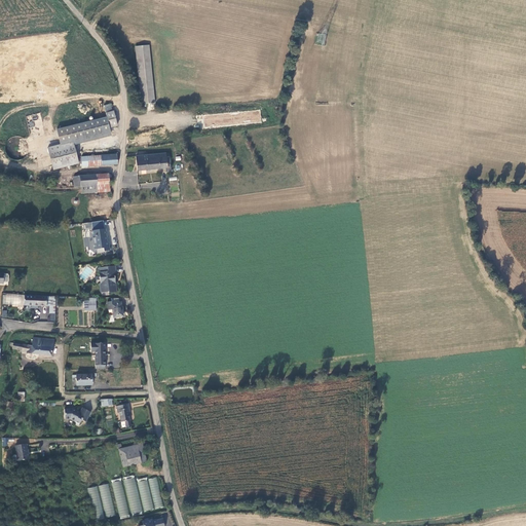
[(157,102),(151,45),(137,46),(143,107),(148,107),(147,103),(157,102)]
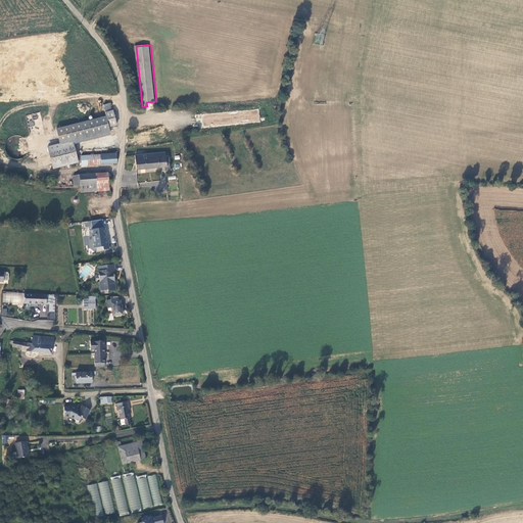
[(108,104),(94,108),(97,120),(106,116),(109,127),(117,125),(114,110),(111,110),(108,104)]
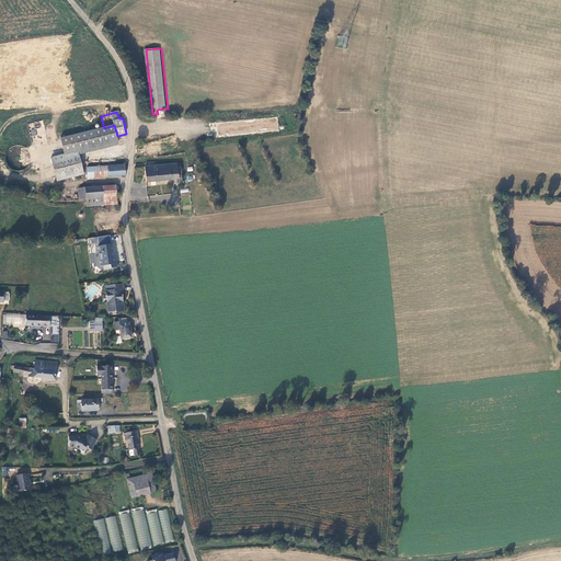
[(279,117),(214,123),(215,127),(218,127),(219,136),(281,132),(279,117)]
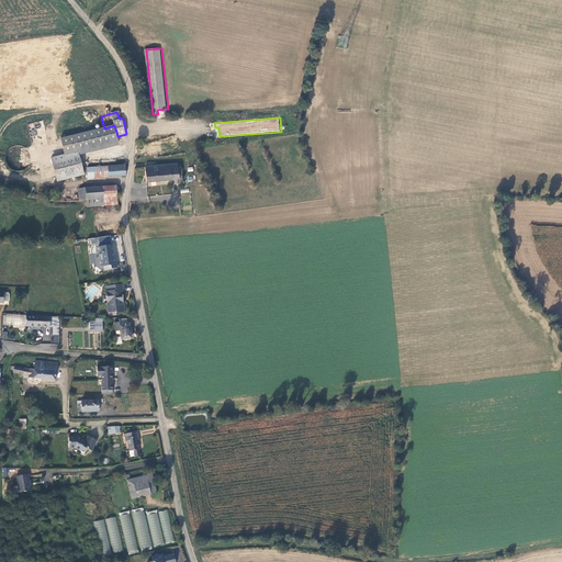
[(120,145),(117,136),(114,125),(104,128),(59,139),(65,156),(66,158),(79,155),(120,145)]
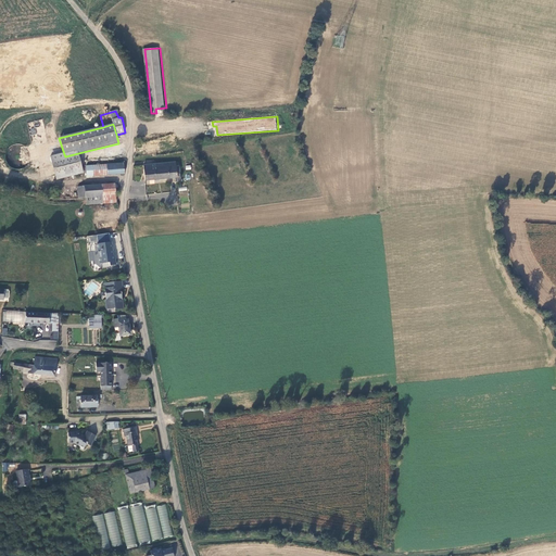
[(80,166),(78,153),(65,156),(64,154),(51,158),(57,181),(83,175),(80,166)]
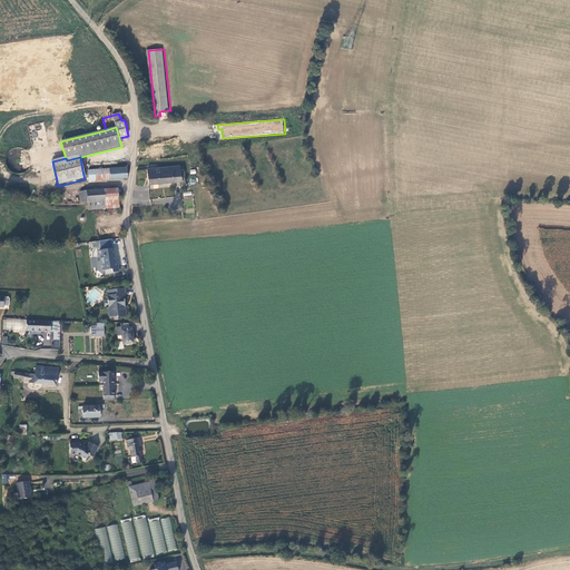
[(184,176),(184,170),(180,172),(180,166),(147,169),(149,185),(180,182),(180,186),(186,186),(186,176),(184,176)]
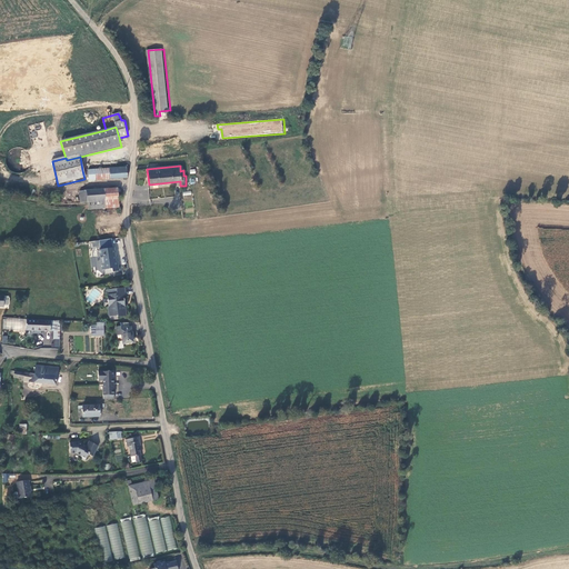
[(128,179),(127,167),(109,168),(110,179),(128,179)]
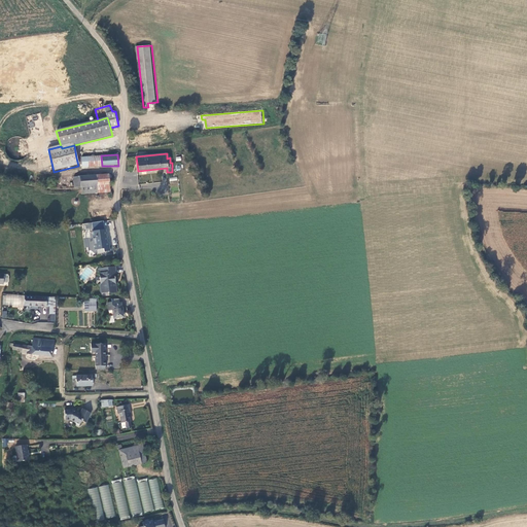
[(102,166),(101,155),(88,156),(89,167),(102,166)]
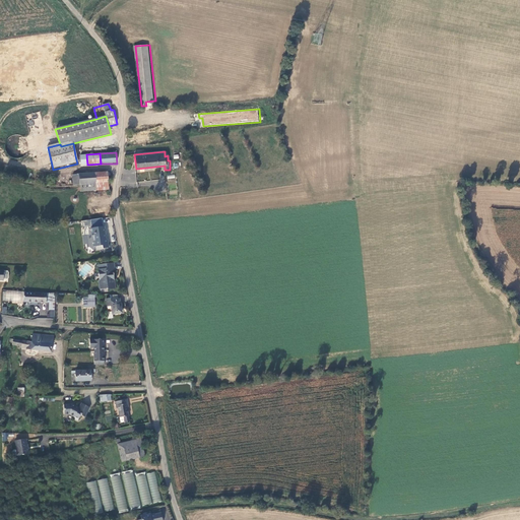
[(74,193),(109,190),(108,172),(95,173),(95,184),(74,186),(74,187),(74,193)]
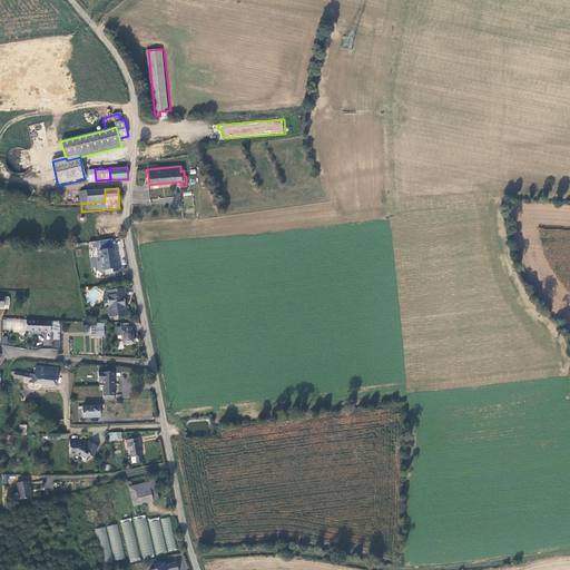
[(105,202),(105,189),(80,192),(81,204),(105,202)]
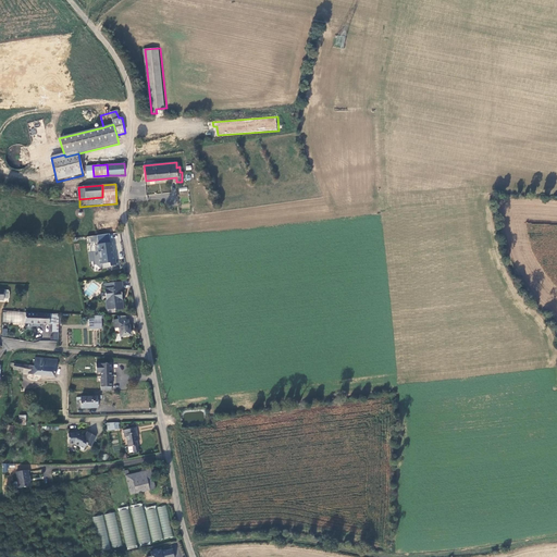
[(187,186),(178,188),(180,197),(188,195),(187,186)]
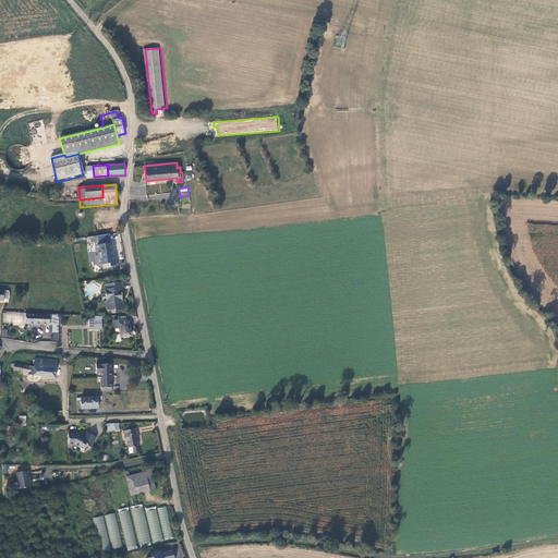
[(117,221),(96,225),(98,235),(119,232),(117,221)]
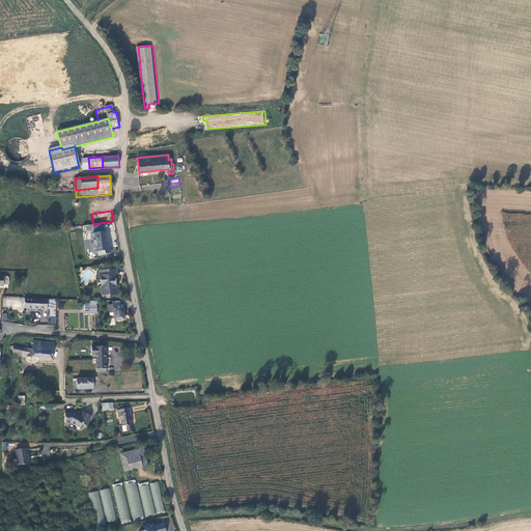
[(107,232),(92,234),(95,254),(104,252),(105,255),(112,254),(111,248),(110,248),(107,232)]
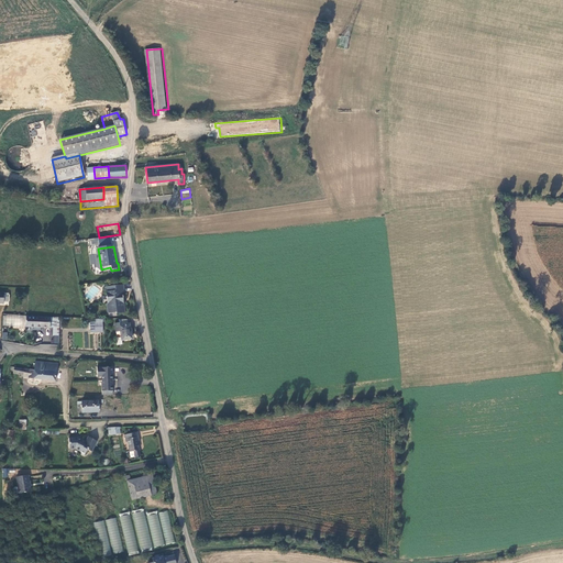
[(123,286),(106,287),(106,289),(110,288),(110,291),(109,291),(110,304),(107,304),(108,313),(116,312),(116,313),(124,313),(124,304),(122,304),(122,301),(123,301),(123,299),(124,299),(123,296),(122,294),(124,294),(123,286)]
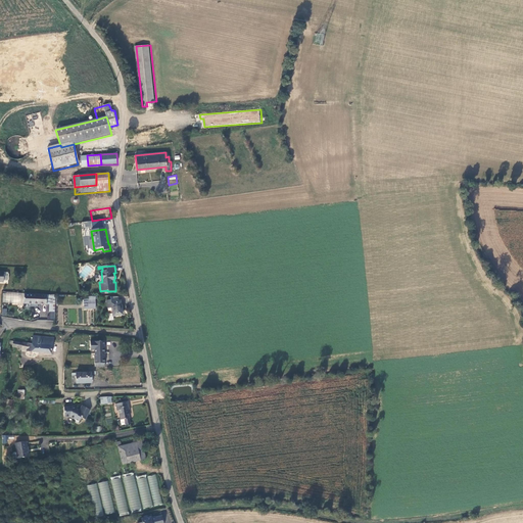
[(2,303),(21,304),(25,304),(25,303),(25,294),(25,293),(3,293),(2,303)]
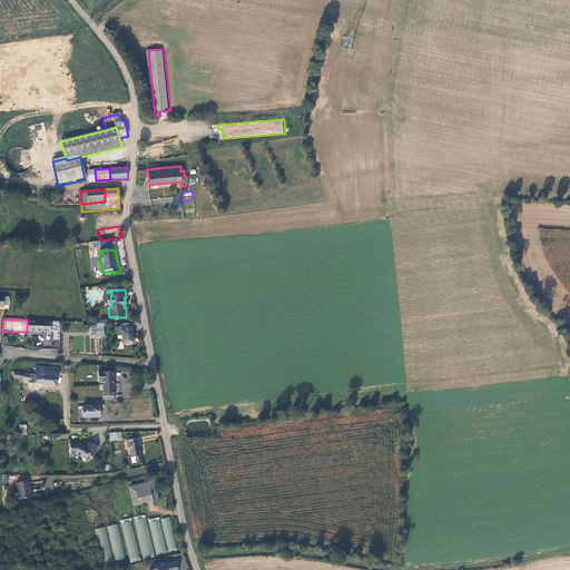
[(51,322),(27,321),(27,331),(32,331),(37,331),(51,332),(51,322)]
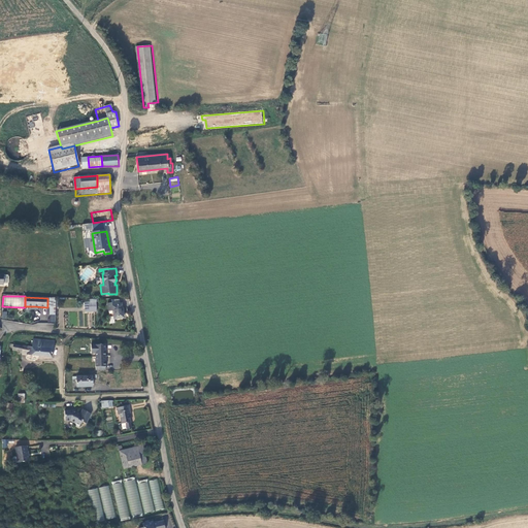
[(47,298),(47,307),(46,315),(51,315),(51,322),(56,322),(57,298),(47,297),(47,298)]
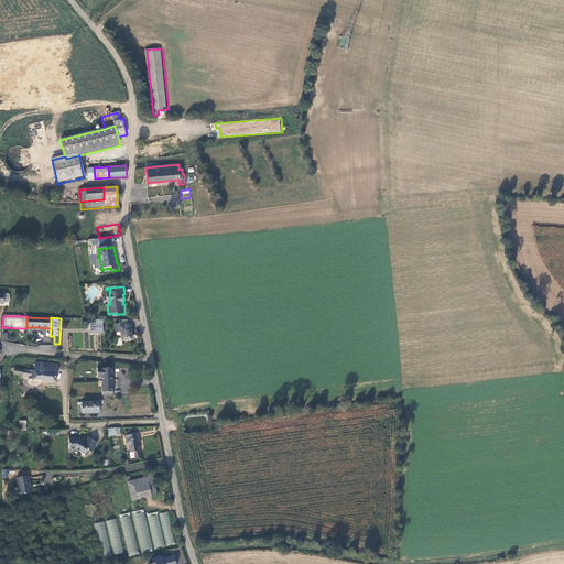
[(121,335),(122,342),(132,339),(129,324),(119,326),(121,335)]
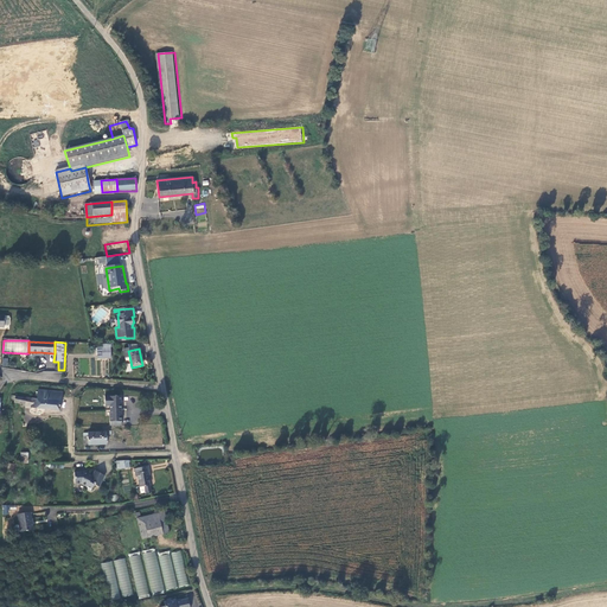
[(63,393),(38,390),(37,400),(26,397),(26,398),(12,396),(11,401),(14,401),(16,403),(25,404),(25,407),(32,407),(32,408),(61,411),(61,397),(63,398),(63,393)]
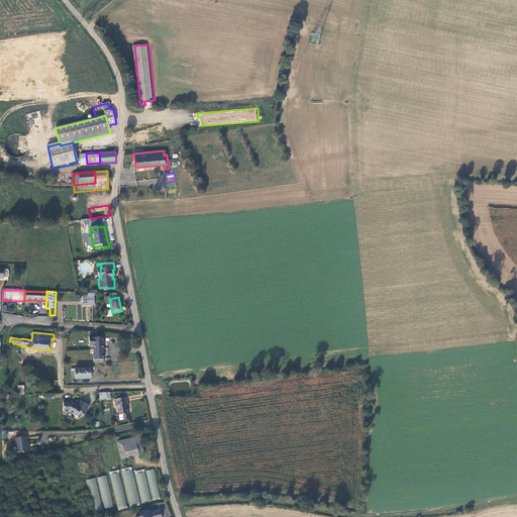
[(95,347),(95,364),(98,364),(98,358),(104,358),(103,337),(90,338),(90,347),(95,347)]
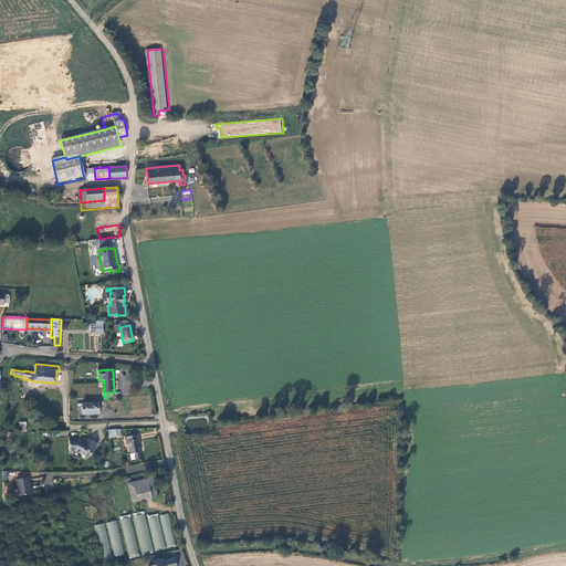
[(82,404),(82,415),(82,416),(100,415),(100,402),(82,404)]
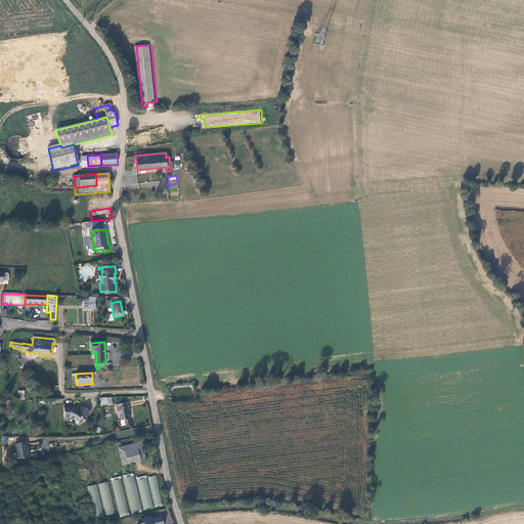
[(128,402),(117,404),(117,409),(119,409),(119,412),(121,421),(125,420),(130,420),(128,411),(128,407),(129,407),(128,402)]
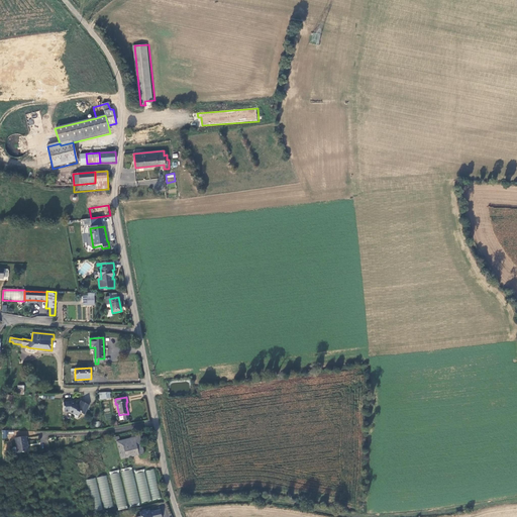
[(64,403),(64,413),(70,413),(74,415),(74,416),(78,419),(81,413),(85,415),(90,406),(81,401),(79,406),(72,403),(64,403)]
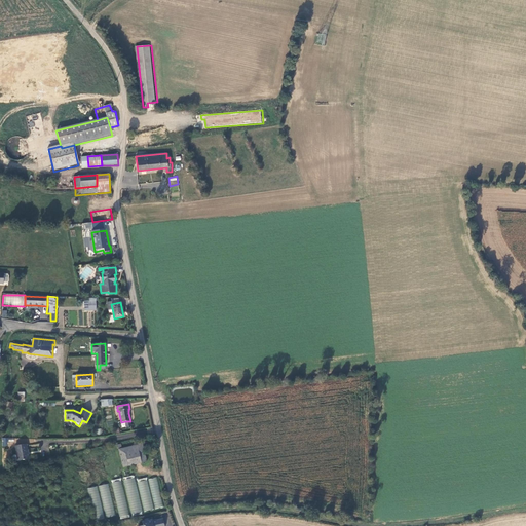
[(29,459),(27,444),(15,446),(17,461),(29,459)]
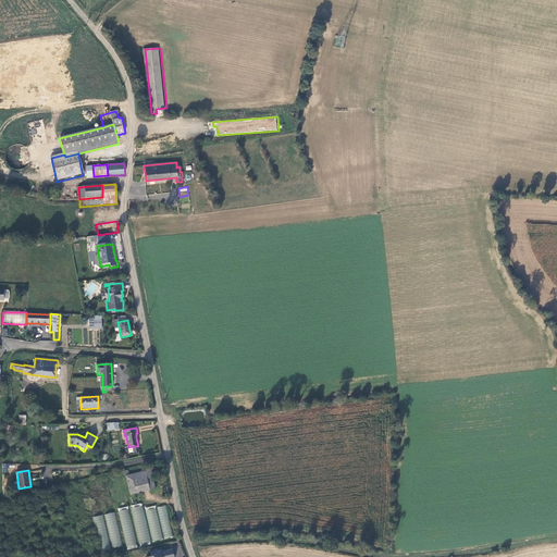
[(151,470),(126,475),(131,495),(156,490),(151,470)]
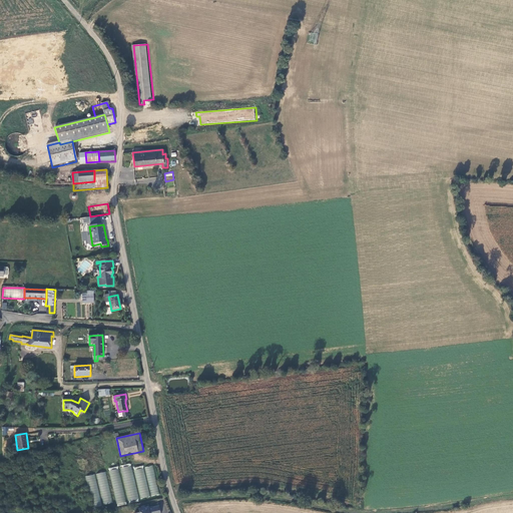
[(121,466),(127,501),(138,499),(131,464),(121,466)]
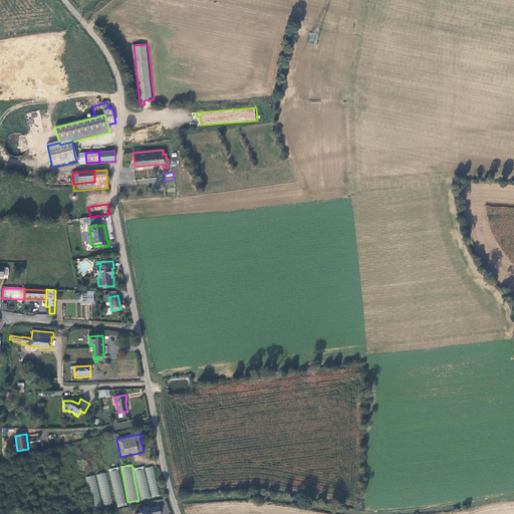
[(135,469),(140,499),(159,496),(154,466),(145,468),(145,467),(135,469)]
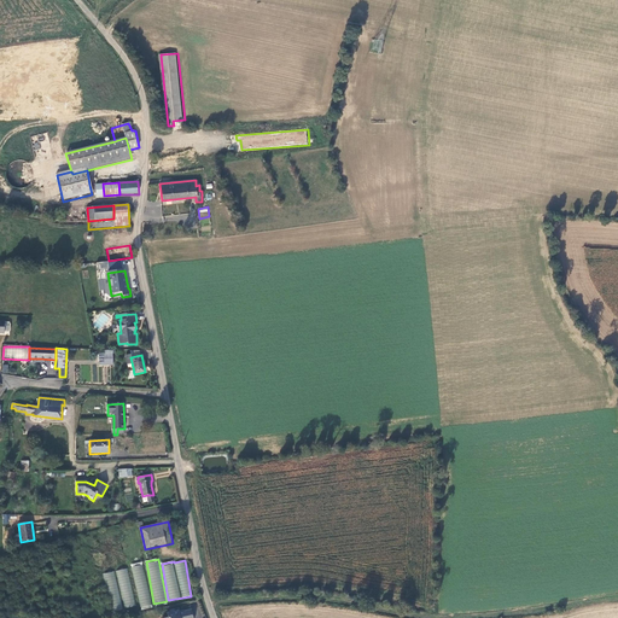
[(143,561),(130,564),(140,610),(152,607),(143,561)]
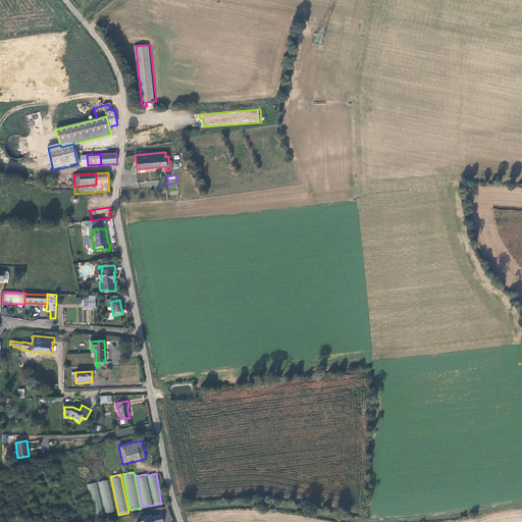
[(114,512),(108,480),(98,482),(103,514),(114,512)]
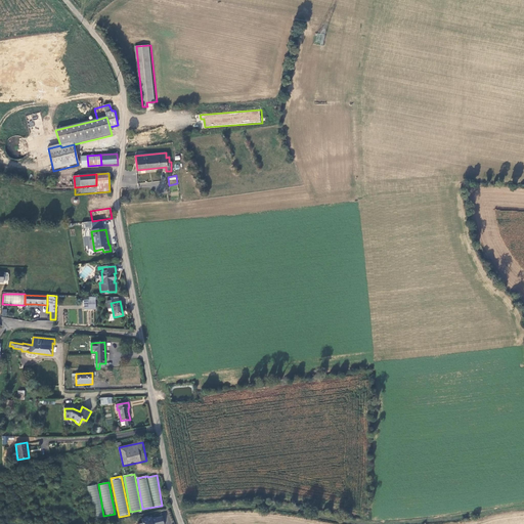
[(94,518),(103,517),(97,484),(88,486),(94,518)]
